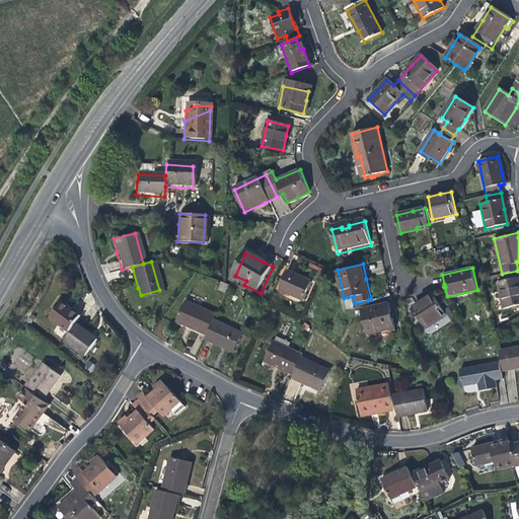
[(304,300),(312,282),(294,274),(287,271),(279,288),(304,300)]
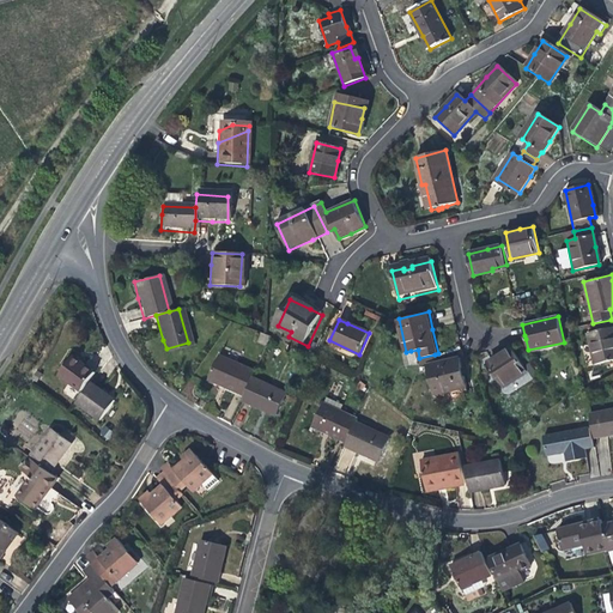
[(612,326),(612,327),(611,320),(593,323),(595,332),(587,333),(594,364),(612,359),(612,326)]
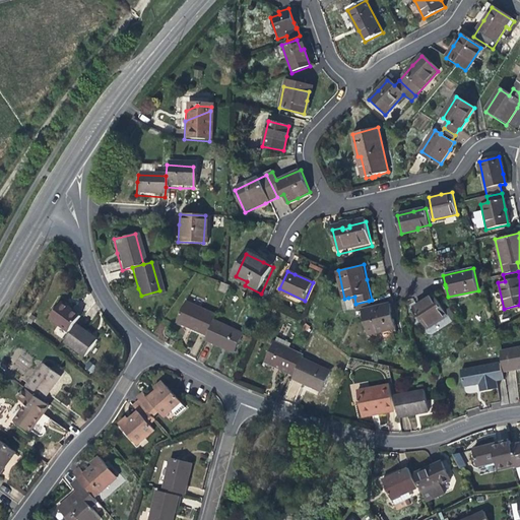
[(234,281),(245,285),(247,281),(236,276),(234,281)]
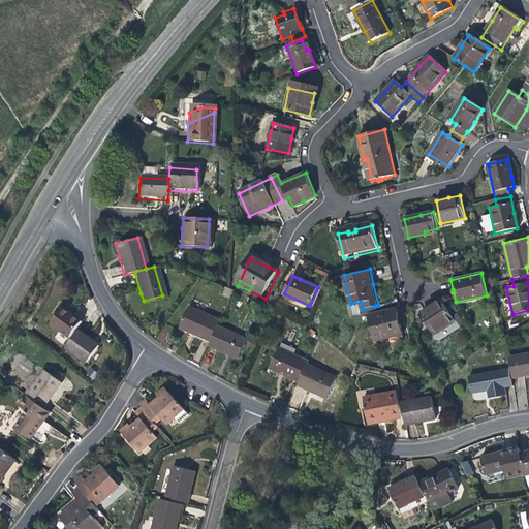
[(433,306),(426,310),(422,313),(434,333),(455,319),(441,300),(433,306)]
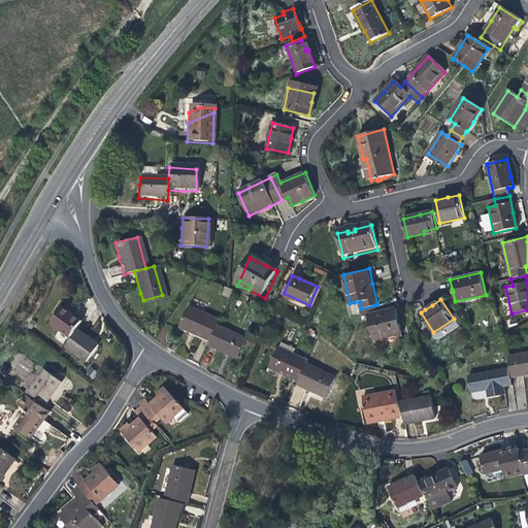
[(375,312),(374,305),(361,308),(362,310),(362,315),(368,314),(373,338),(402,332),(400,319),(397,307),(375,312)]
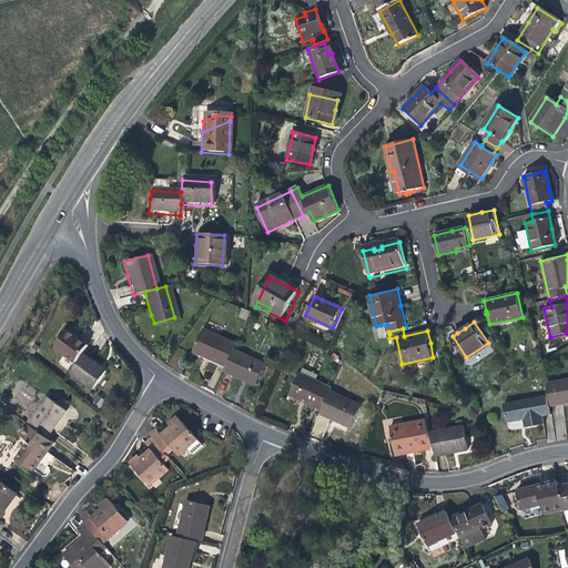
[(70,362),(83,345),(80,343),(62,331),(50,346),(70,362)]
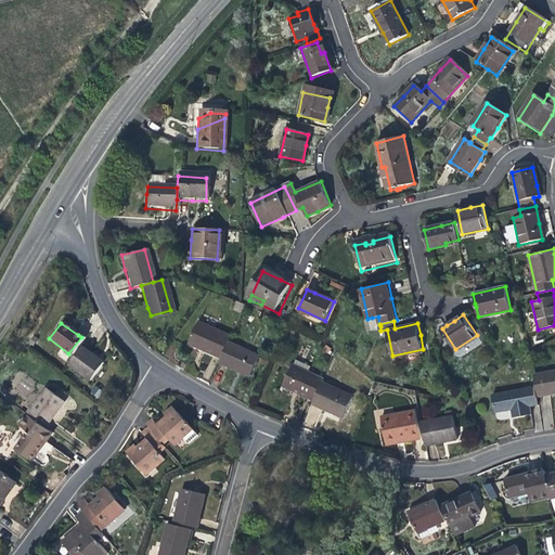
[(202,352),(220,361),(228,345),(230,339),(198,324),(188,346),(202,352)]
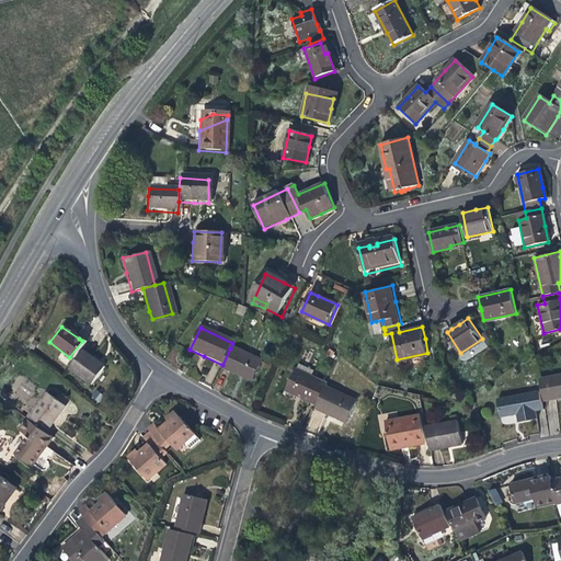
[(261,364),(230,348),(222,365),(220,369),(235,376),(239,378),(240,376),(251,381),(261,364)]
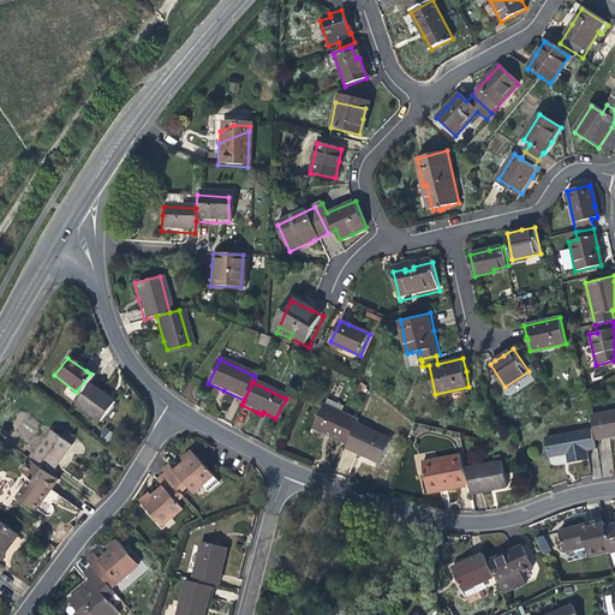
[(87,383),(71,402),(95,421),(103,411),(111,401),(102,395),(87,383)]
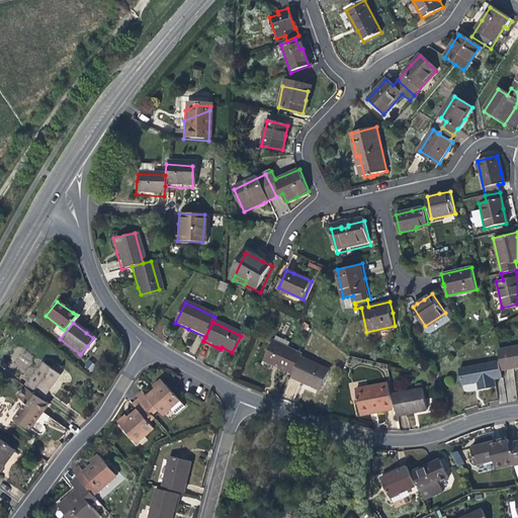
[(273,365),(291,373),(298,358),(300,355),(271,341),(262,359),(273,365)]
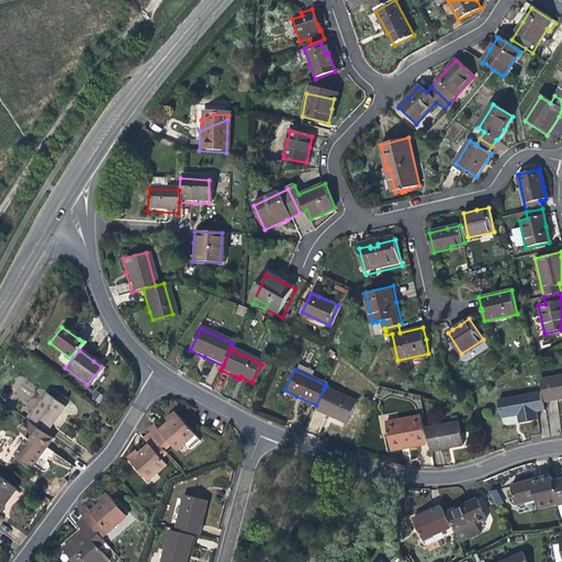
[(561,375),(540,380),(544,402),(561,398),(561,397),(561,375)]
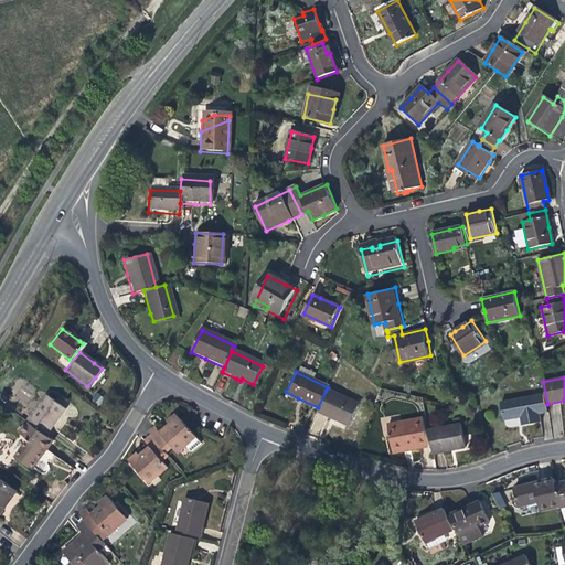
[(356,405),(326,391),(318,407),(316,412),(336,422),(345,426),(356,405)]
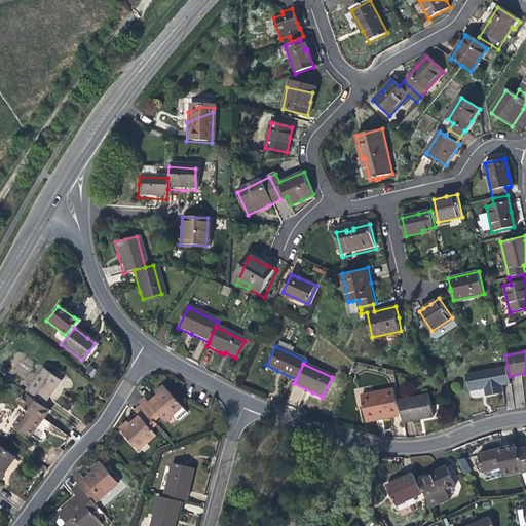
[(92,377),(97,370),(89,366),(85,372),(92,377)]
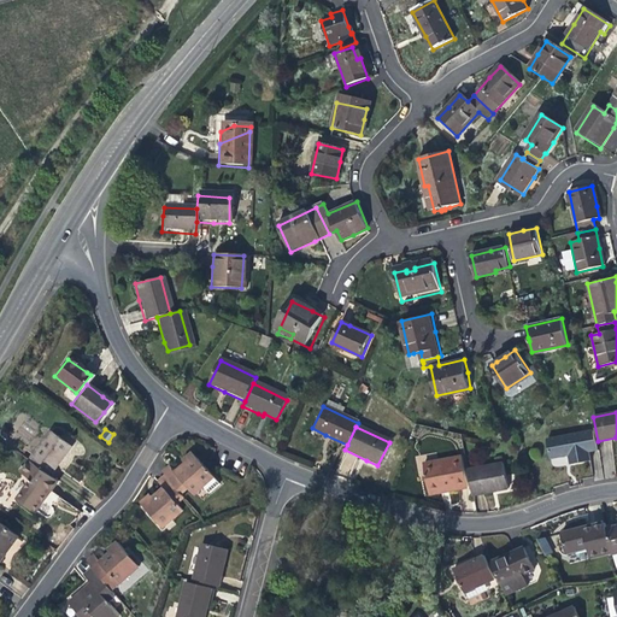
[(595,450),(593,430),(546,440),(550,459),(560,457),(568,456),(570,464),(588,459),(587,451),(595,450)]
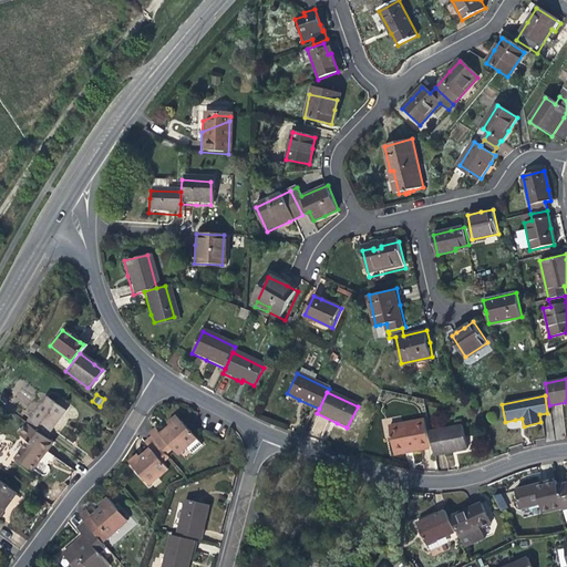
[(22,424),(23,424),(41,437),(51,424),(61,411),(43,397),(22,424)]
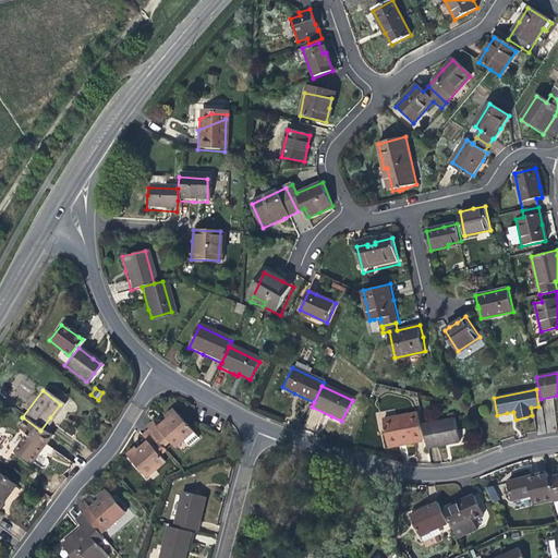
[(144,429),(146,432),(160,448),(166,444),(171,449),(191,434),(171,411),(162,420),(165,422),(159,426),(155,429),(149,424),(144,429)]
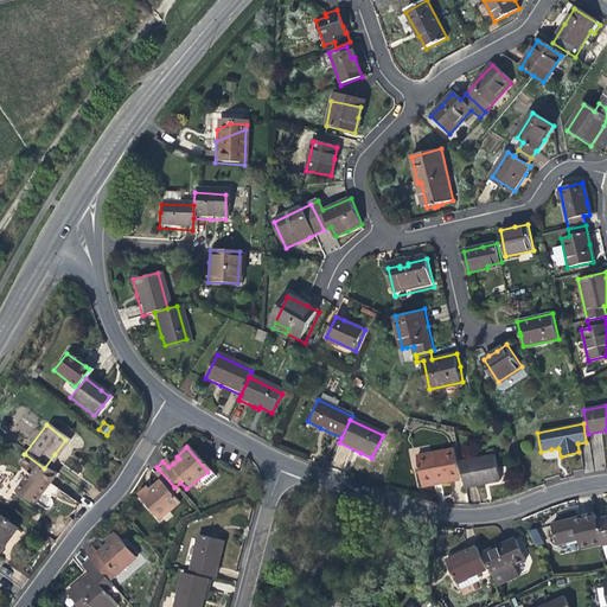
[(439,478),(457,475),(453,451),(415,457),(420,481),(439,478)]
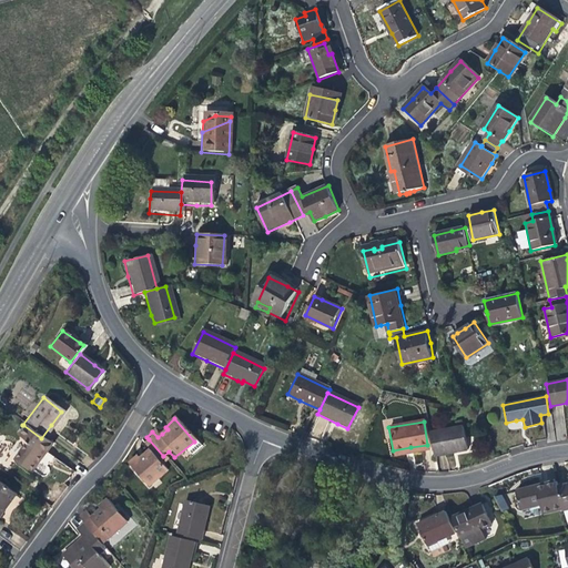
[(48,443),(41,438),(23,425),(14,437),(23,443),(10,462),(26,473),(33,462),(48,443)]
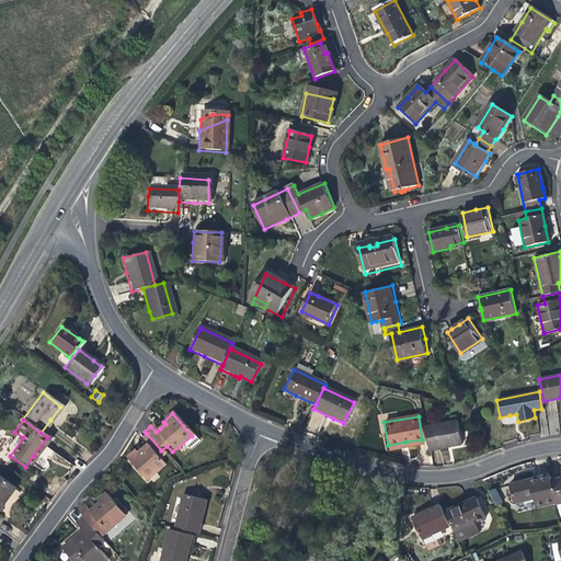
[(423,428),(427,451),(450,447),(460,446),(456,423),(423,428)]
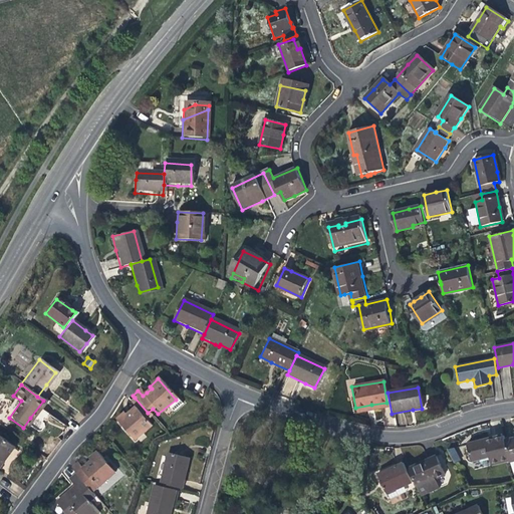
[(150,416),(148,413),(135,398),(134,399),(147,428),(149,427),(144,421),(150,416)]
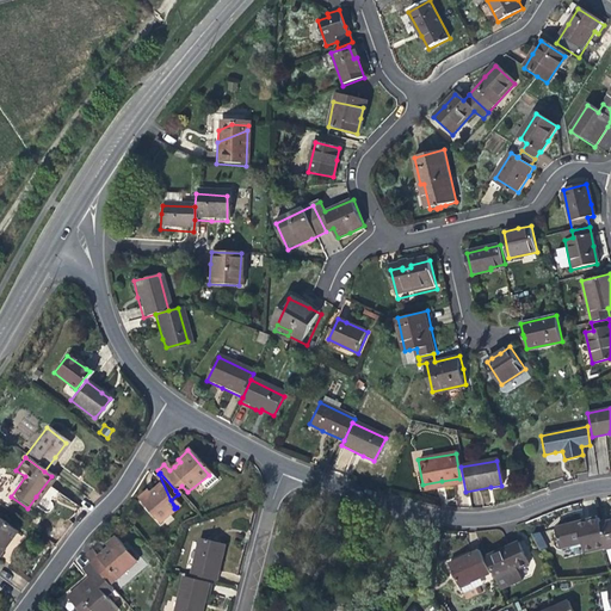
[(156,524),(174,508),(159,474),(153,479),(159,486),(153,491),(148,494),(146,492),(136,499),(156,524)]
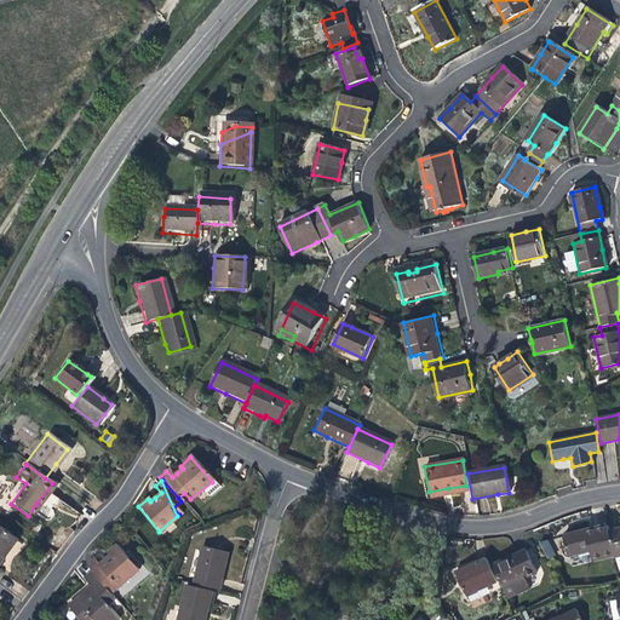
[(600,563),(619,557),(619,551),(616,533),(614,527),(584,534),(570,538),(575,558),(597,552),(600,563)]
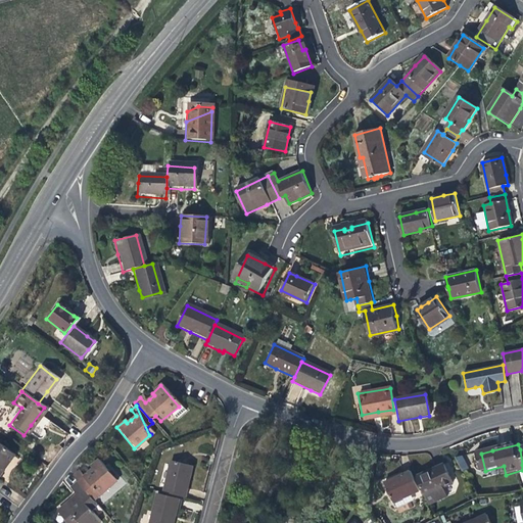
[(0,471),(11,457),(0,448),(0,471)]
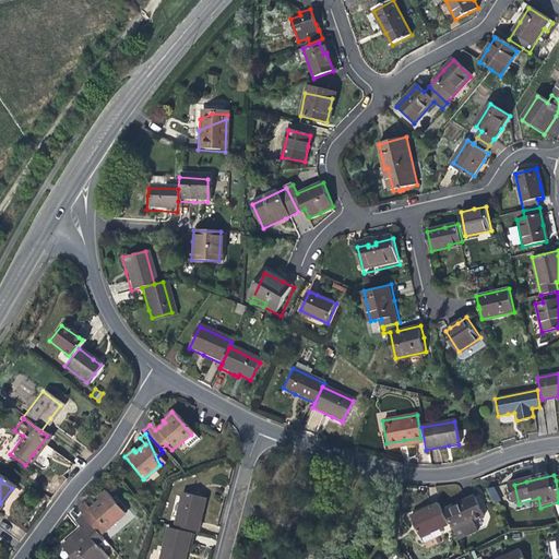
[(494,486),(487,489),(494,503),(501,500),(494,486)]
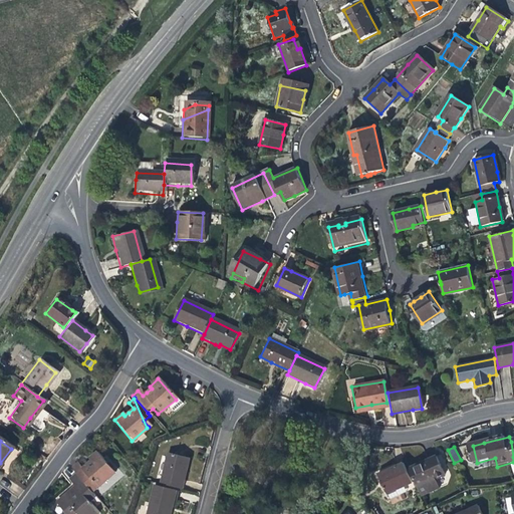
[(67,470),(72,475),(84,488),(90,483),(95,489),(112,475),(94,454),(86,461),(87,463),(84,466),(79,470),(74,464),(67,470)]
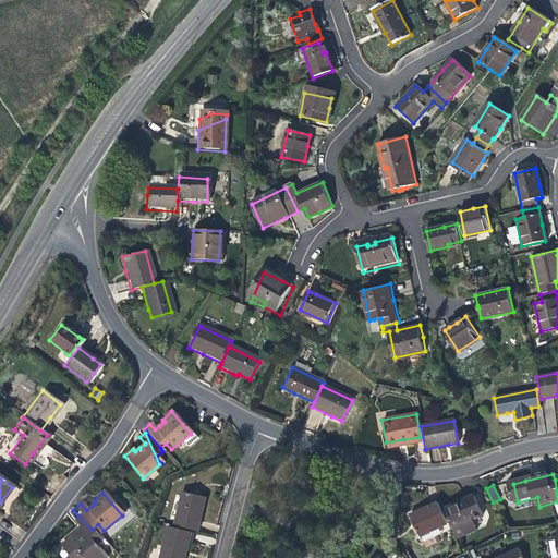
[(171,525),(193,532),(195,523),(203,499),(180,493),(171,525)]
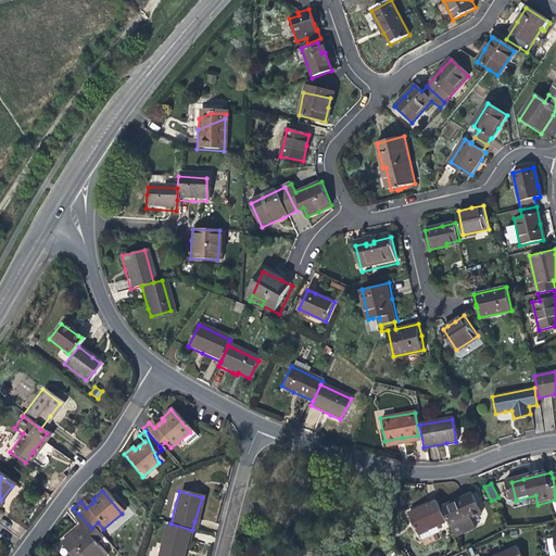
[(460,538),(491,525),(495,522),(483,493),(472,497),(447,507),(460,538)]
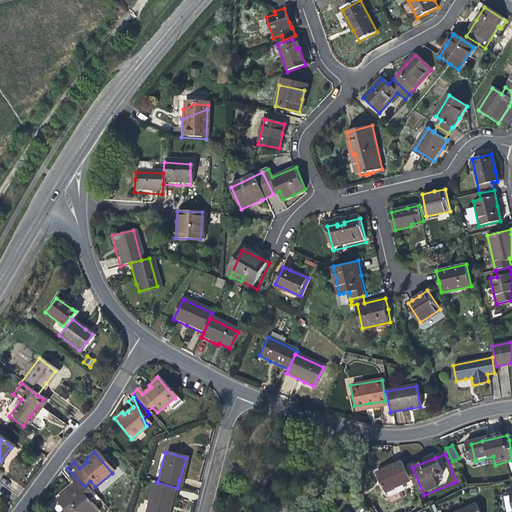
[(414,481),(406,461),(399,465),(381,472),(389,491),(390,491),(392,496),(401,493),(399,488),(414,481)]
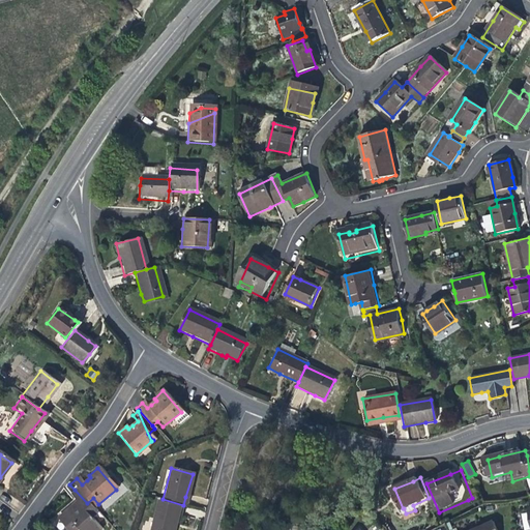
[(94,511),(87,503),(75,490),(67,496),(75,504),(71,507),(70,505),(55,519),(63,529),(71,529),(74,529),(75,529),(96,529),(97,529),(88,517),(94,511)]
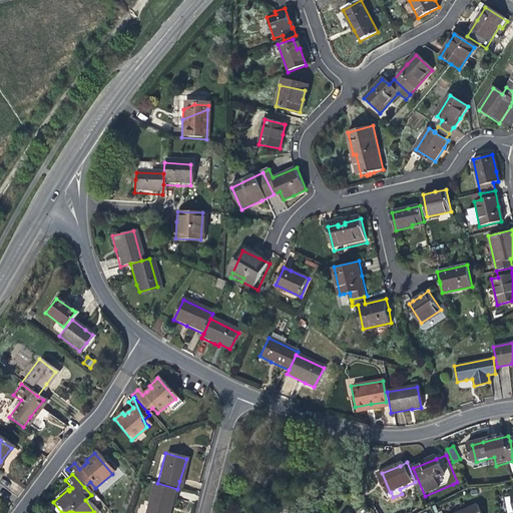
[(171,491),(150,485),(142,512),(165,512),(166,508),(171,491)]
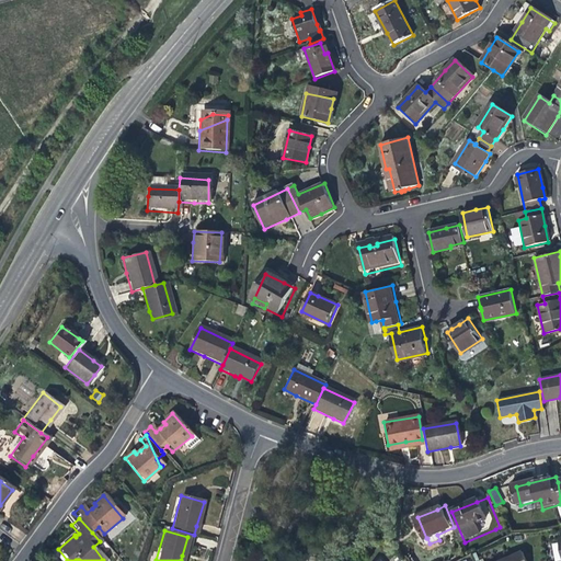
All buildings are outlined.
